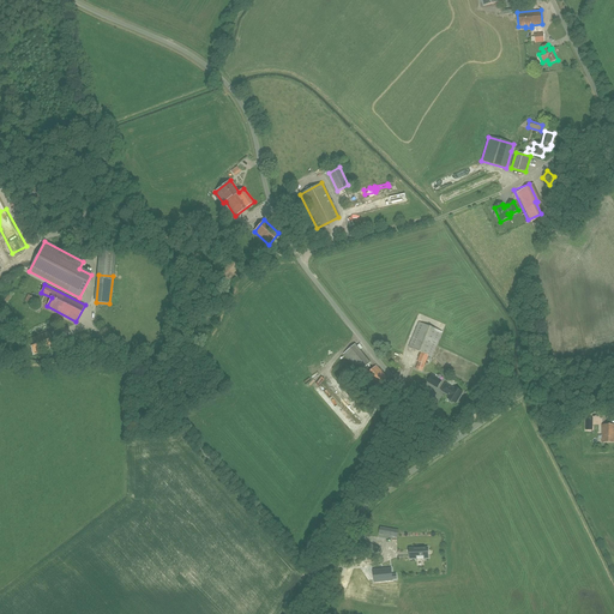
[(419,323),(408,348),(421,353),(417,362),(419,362),(416,367),(422,369),(428,356),(432,357),(443,332),(419,323)]
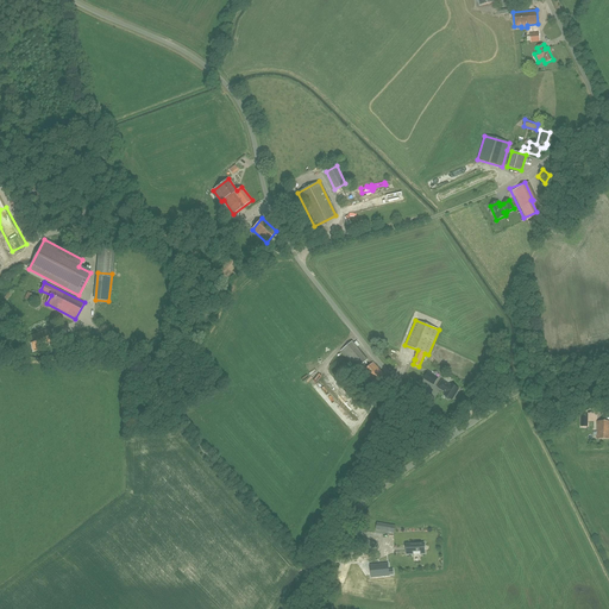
[(33,352),(52,344),(46,330),(27,338),(33,352)]
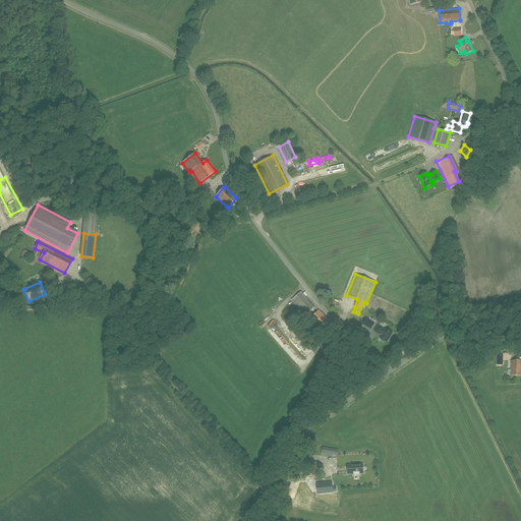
[(304,316),(314,308),(301,292),(291,299),(304,316)]
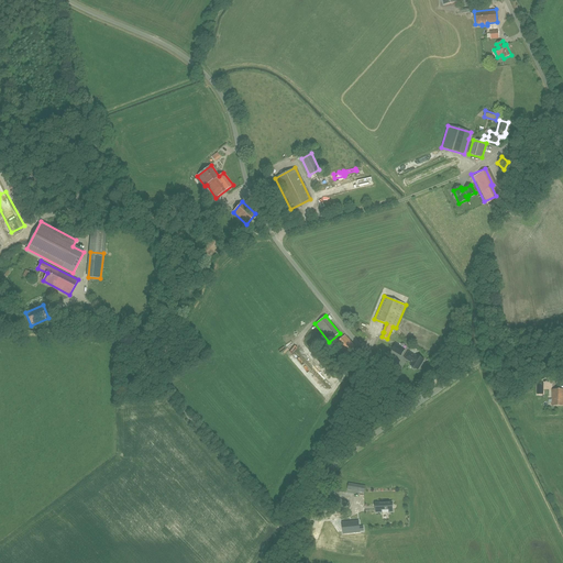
[(348,356),(356,348),(344,335),(335,344),(348,356)]
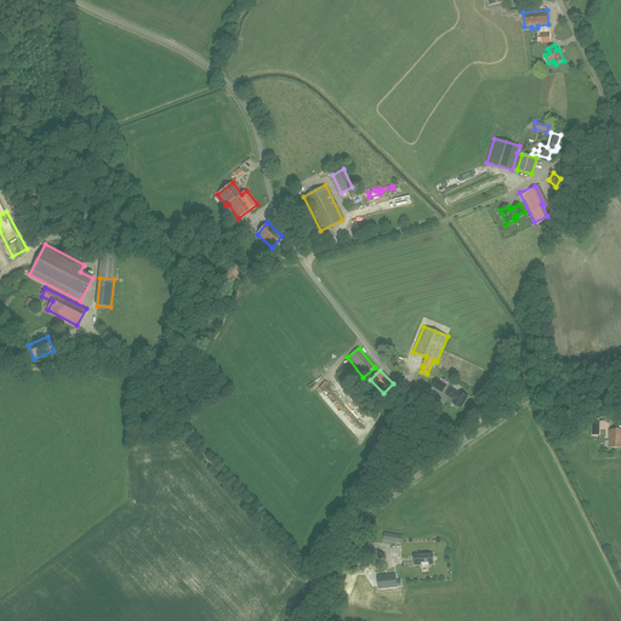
[(432,386),(442,393),(446,386),(437,379),(432,386)]
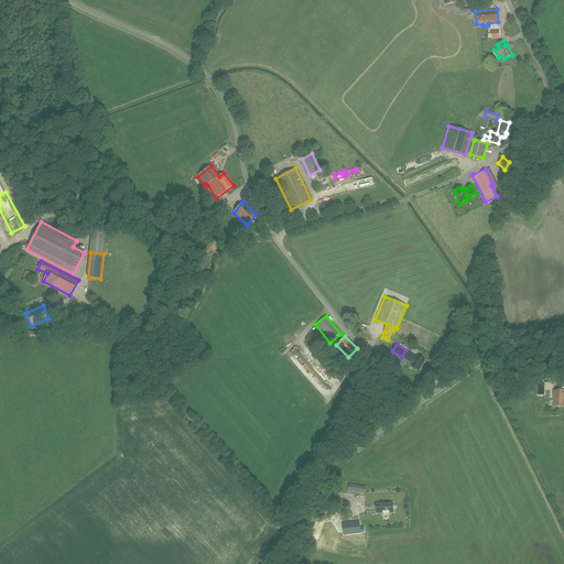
[(317,365),(302,346),(297,350),(313,368),(317,365)]
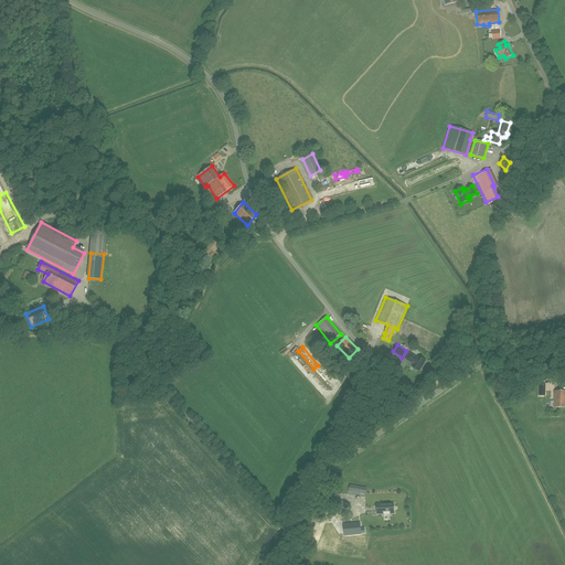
[(291,352),(287,356),(292,363),(297,359),(291,352)]
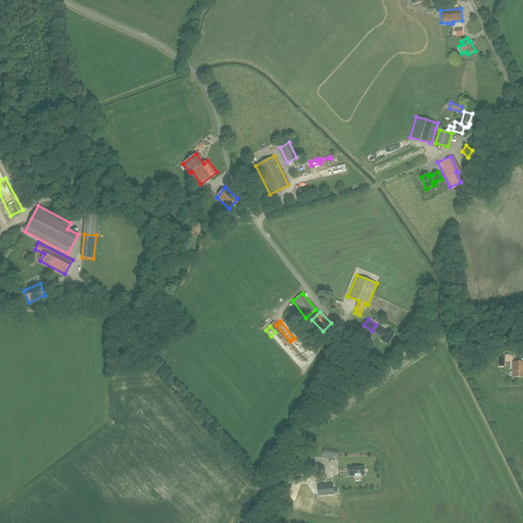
[(379,328),(375,333),(382,337),(381,340),(382,341),(382,342),(385,343),(386,343),(387,344),(393,335),(386,331),(386,332),(379,328)]
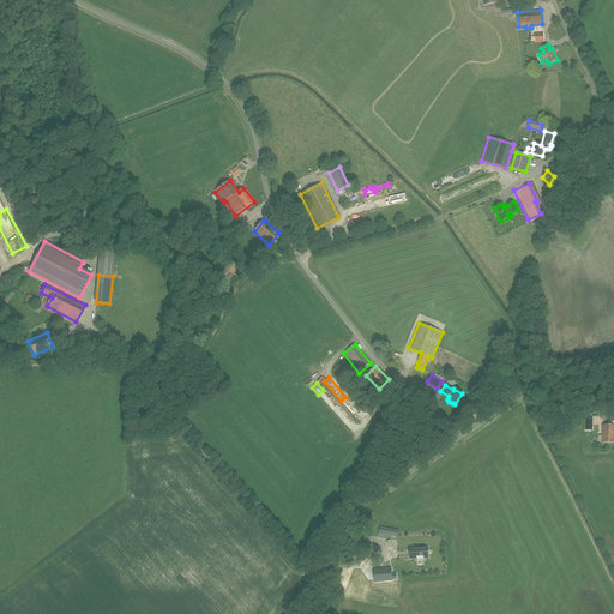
[(371,401),(377,393),(371,387),(365,395),(371,401)]
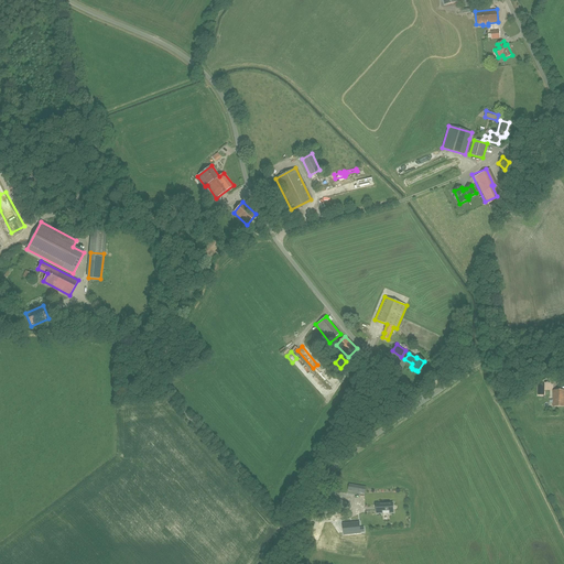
[(304,375),(320,394),(324,391),(310,371),(304,375)]
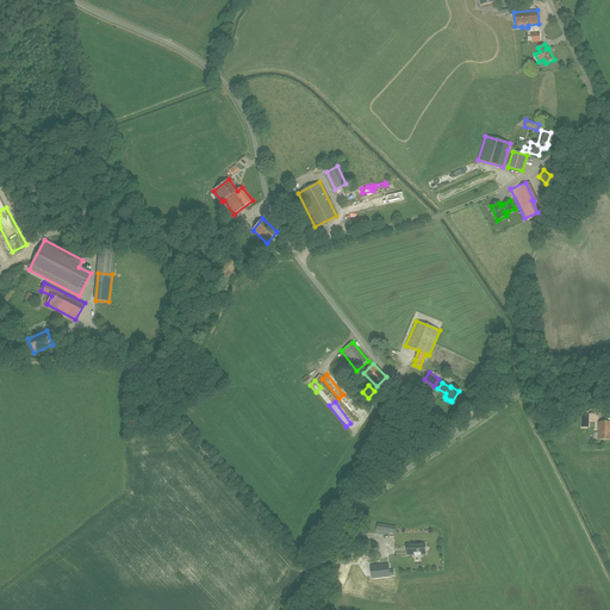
[(609,440),(609,422),(598,422),(598,440),(609,440)]
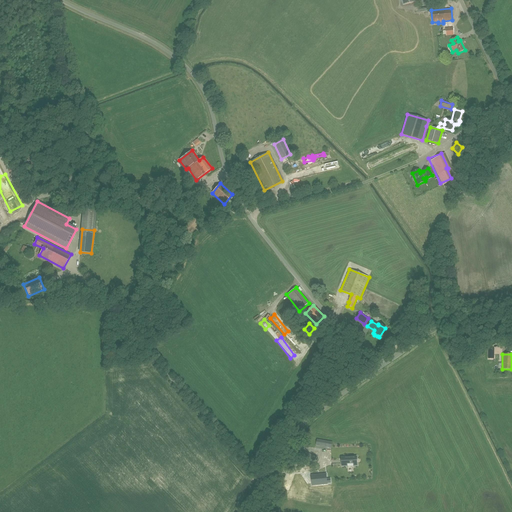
[(322,437),(326,427),(318,424),(315,434),(322,437)]
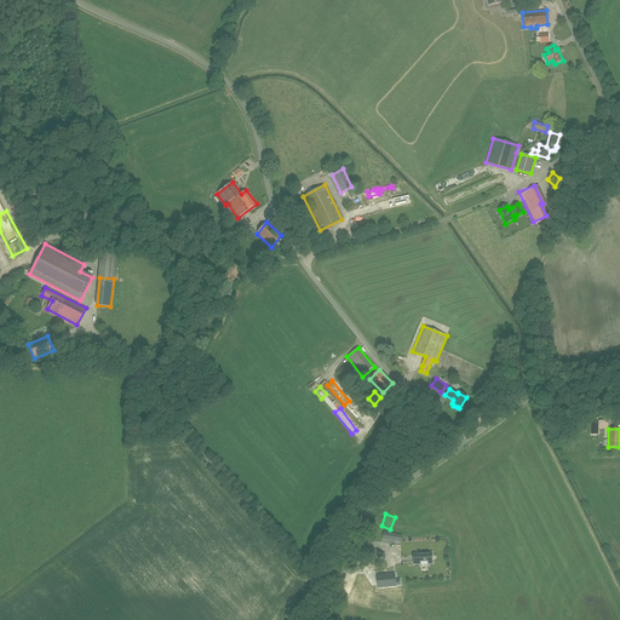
[(384,533),(383,539),(401,543),(402,535),(384,533)]
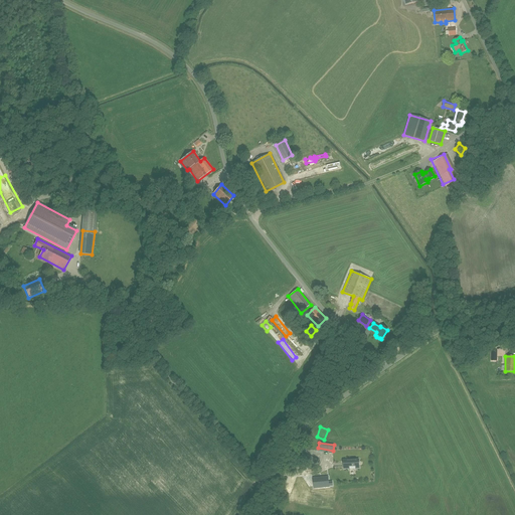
[(314,471),(318,459),(302,454),(299,465),(314,471)]
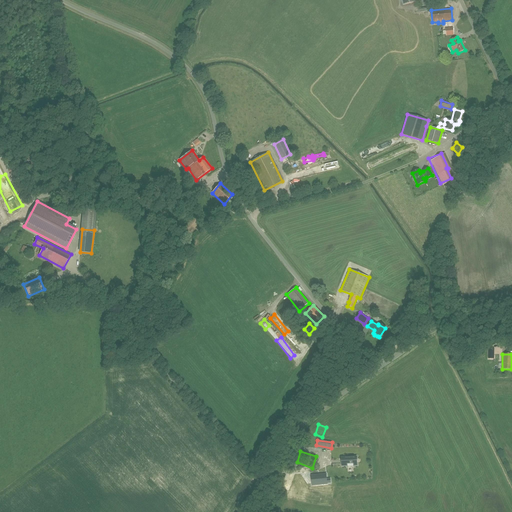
[(354,465),(357,465),(357,457),(342,458),(342,466),(347,465),(347,467),(354,466),(354,465)]
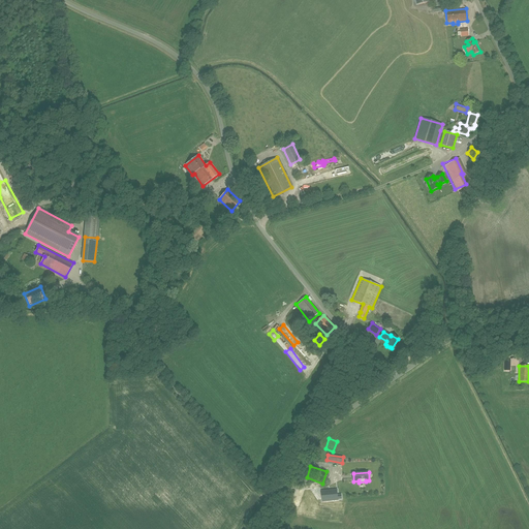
[(338,500),(338,499),(341,499),(341,495),(338,495),(337,490),(321,492),(322,502),(338,500)]
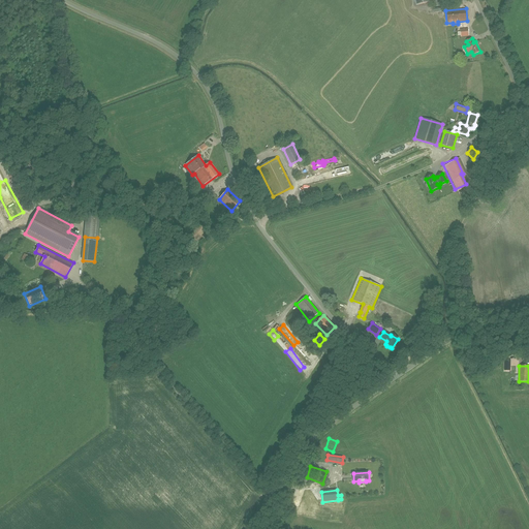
[(298,508),(310,511),(313,497),(301,494),(298,508)]
